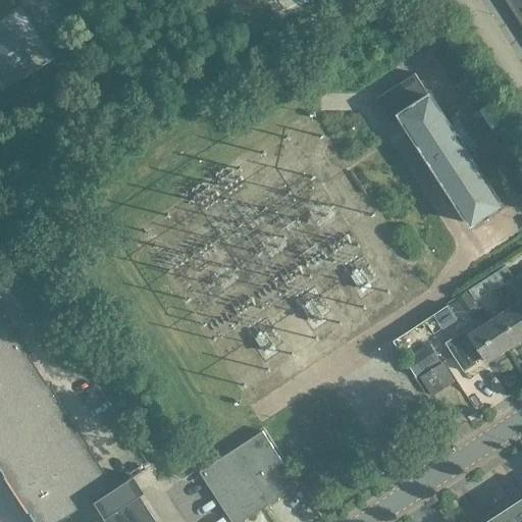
[(521,0),(504,0),(521,28),(521,0)]
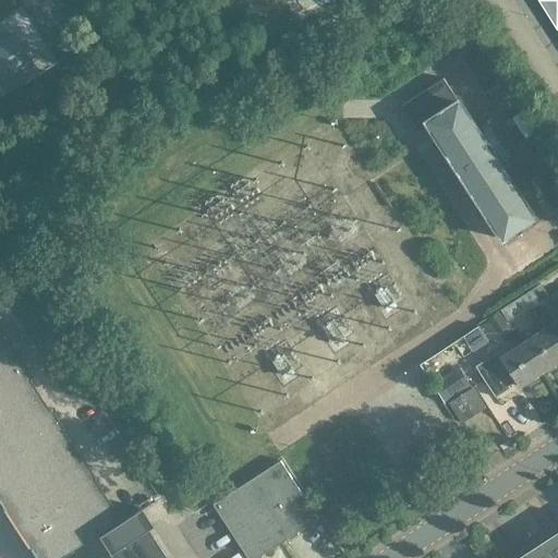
[(11,76),(28,64),(10,35),(0,40),(0,97),(17,86),(11,76)]
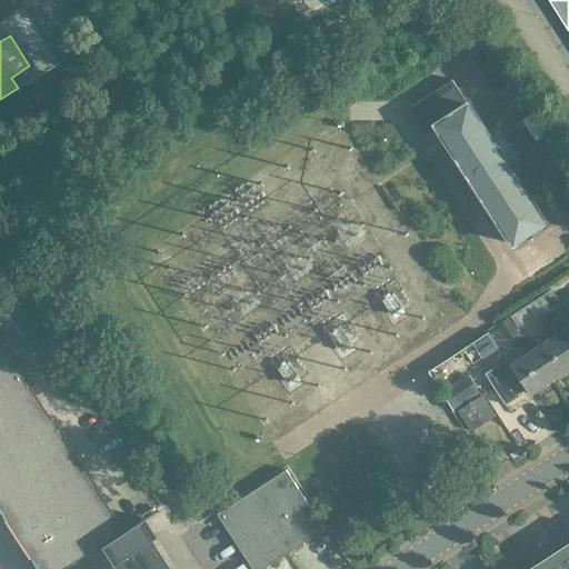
[(411,108),(419,119),(428,133),(438,127),(515,246),(547,225),(508,166),(518,159),(498,127),(488,135),(452,80),(411,108)]
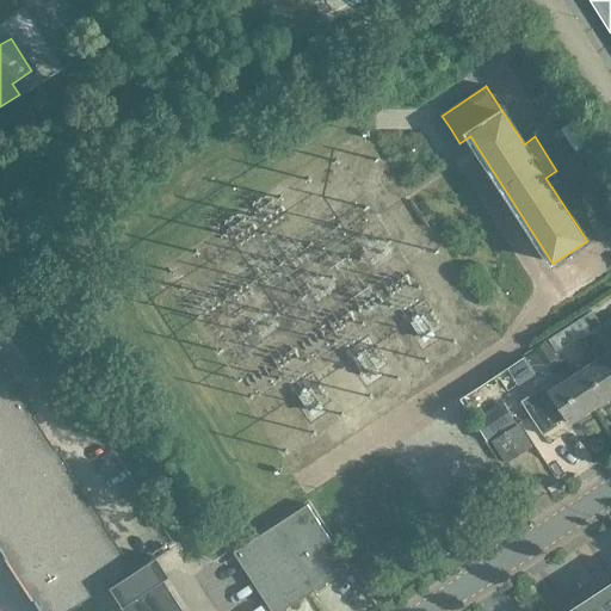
[(576,338),(569,326),(548,340),(555,352),(576,338)]
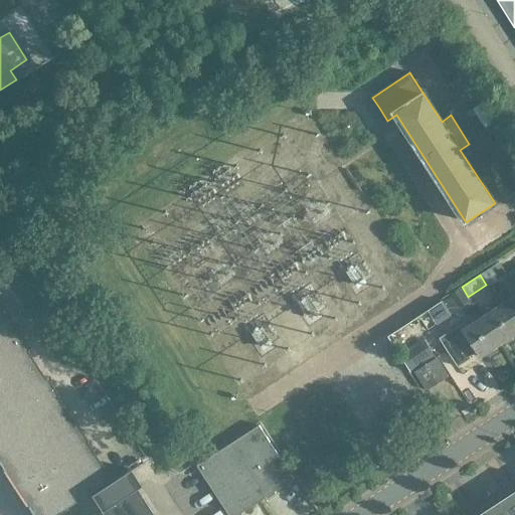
[(452,296),(460,308),(468,303),(460,290),(452,296)]
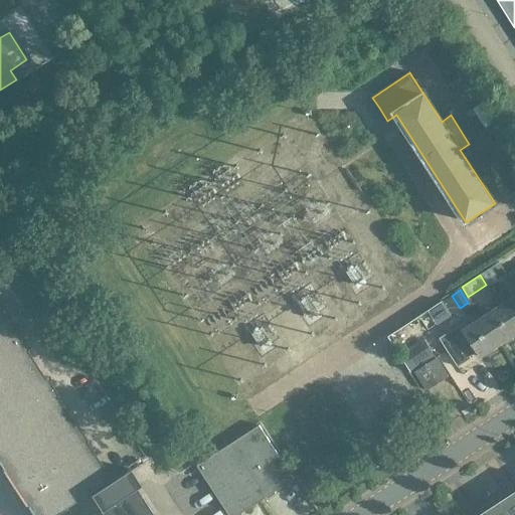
[(514,297),(504,304),(514,320),(514,297)]
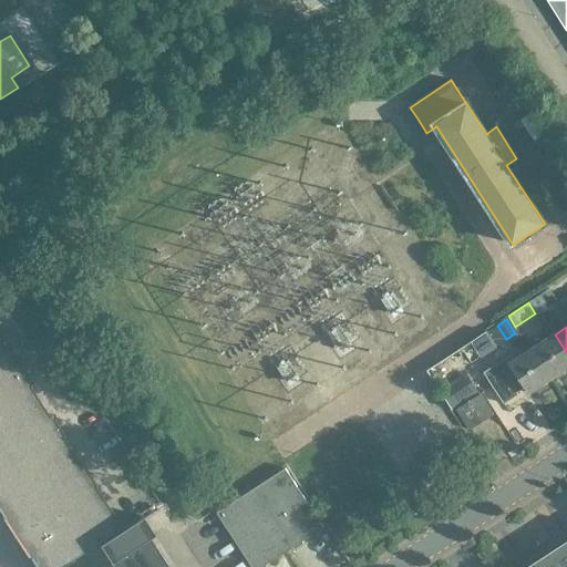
[(539,340),(542,343),(533,350),(552,379),(566,368),(566,352),(555,334),(555,336),(550,329),(539,334),(539,340)]
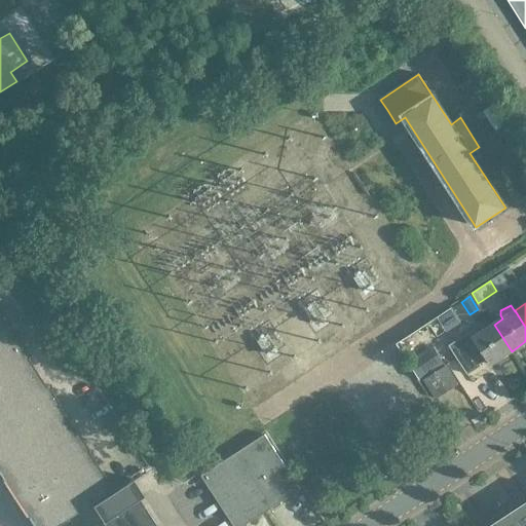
[(0,363),(23,349),(16,340),(15,341),(0,316),(0,363)]
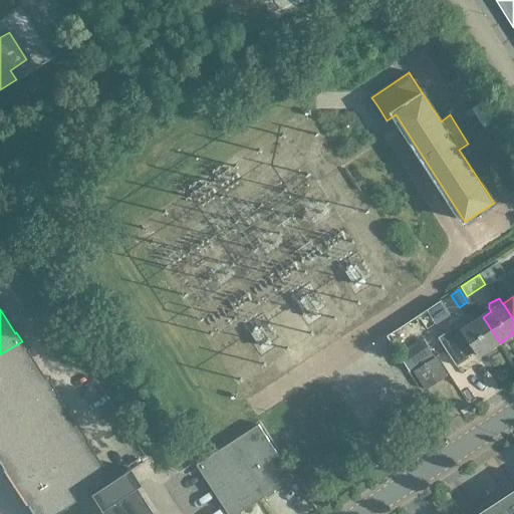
[(479,357),(500,343),(483,317),(466,327),(462,322),(437,339),(456,367),(469,358),(468,357),(476,351),(479,357)]
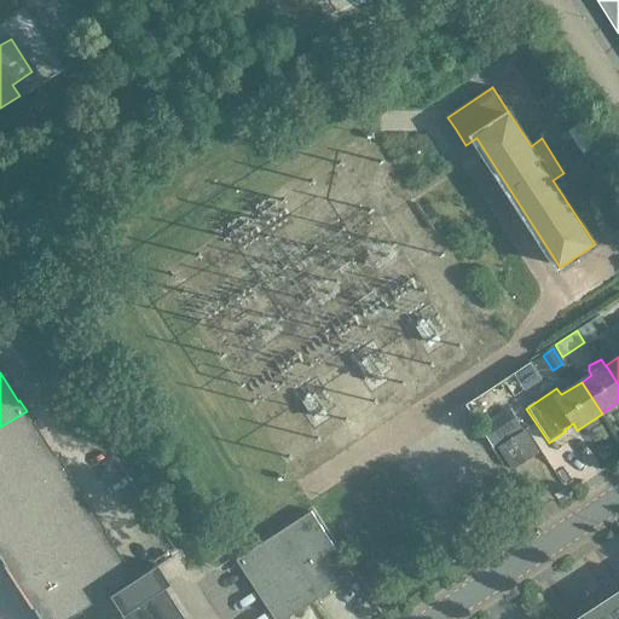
[(18,495),(62,466),(55,455),(53,456),(32,422),(33,422),(27,411),(0,427),(0,468),(4,473),(18,495)]
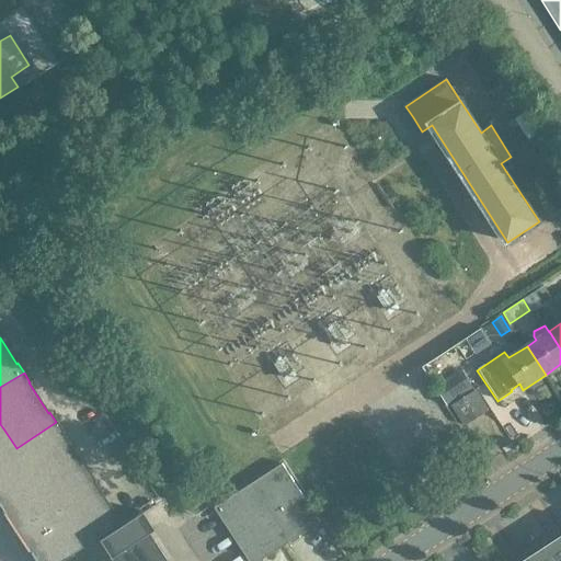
[(476,392),(451,409),(466,431),(491,415),(476,392)]
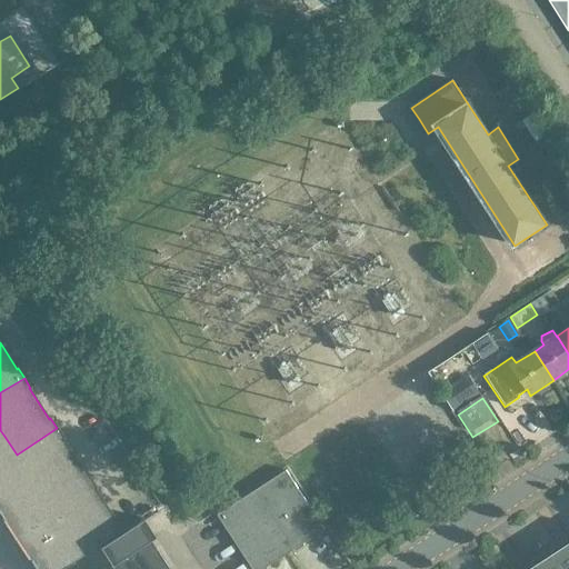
[(63,438),(57,428),(17,455),(30,475),(33,479),(72,453),(62,439),(63,438)]
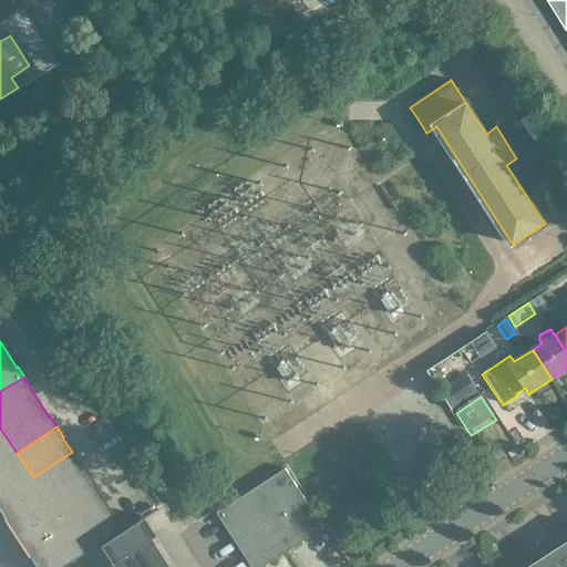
[(3,433),(0,434),(0,491),(30,473),(17,453),(3,433)]
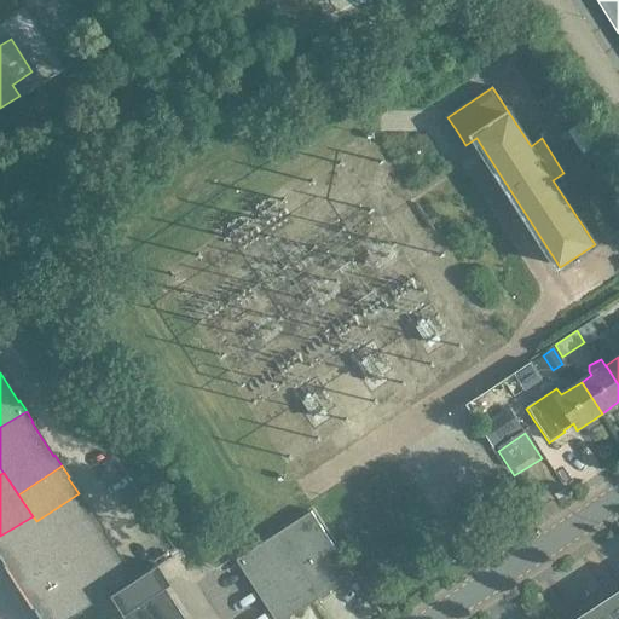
[(90,510),(79,493),(36,521),(53,549),(98,520),(91,509),(90,510)]
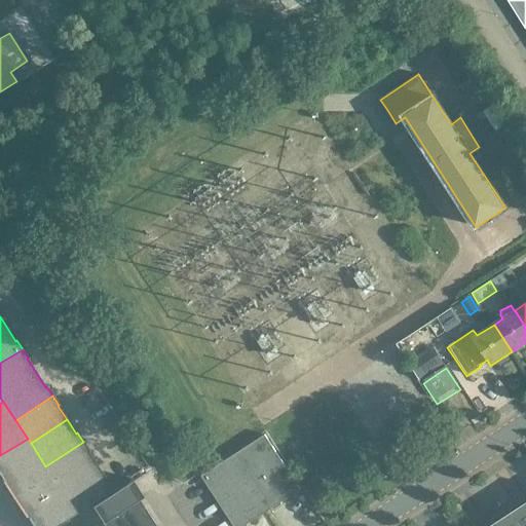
[(265,436),(233,455),(271,509),(300,490),(265,436)]
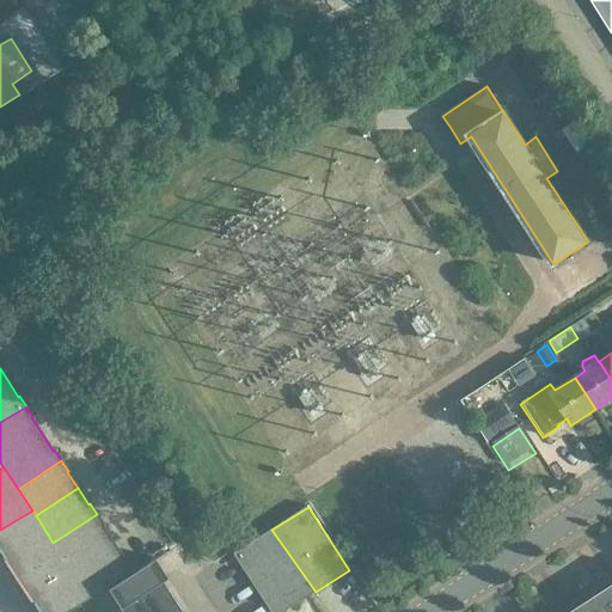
[(32,510),(0,530),(0,558),(1,561),(0,561),(14,582),(60,554),(53,543),(36,515),(32,510)]
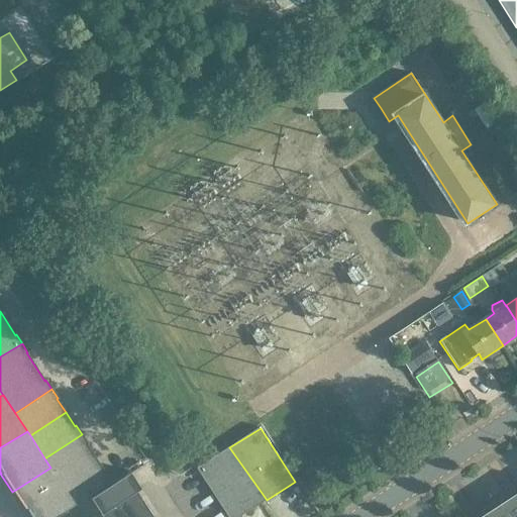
[(59,482),(95,457),(86,444),(87,443),(82,434),(44,458),(50,468),(59,482)]
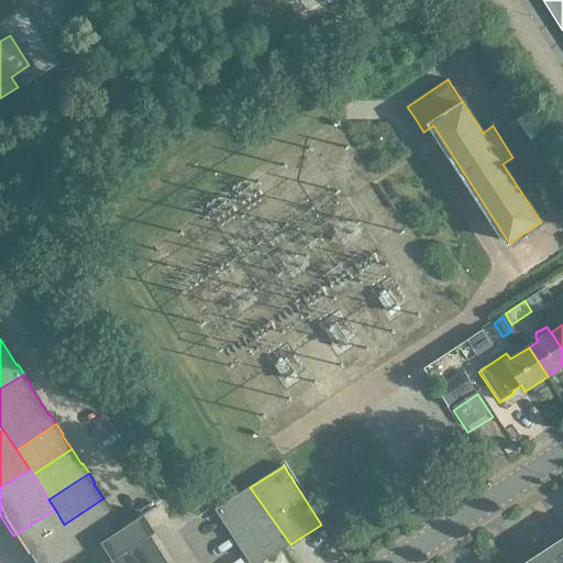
[(262,562),(290,544),(250,487),(214,510),(249,562),(262,562)]
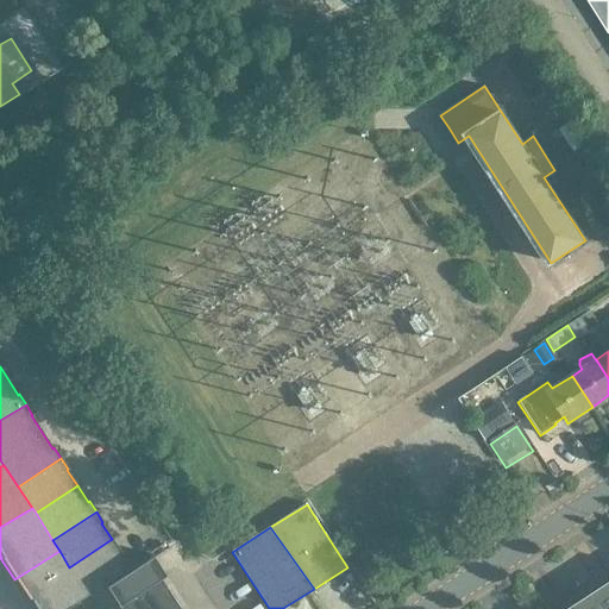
[(69,567),(88,595),(132,566),(124,554),(123,556),(112,539),(69,567)]
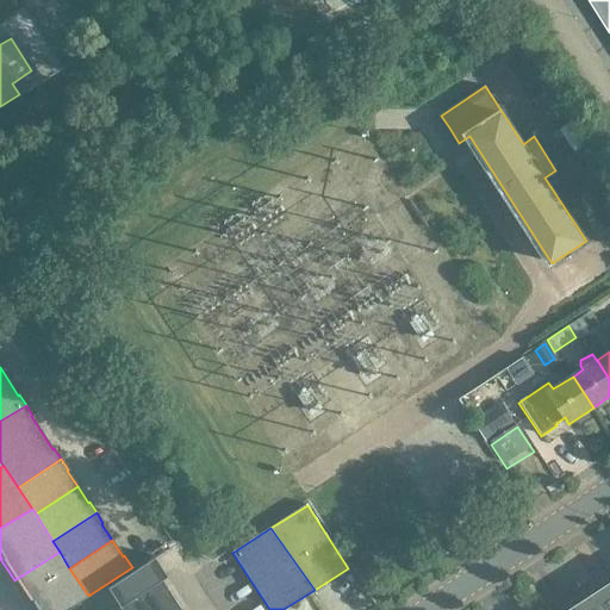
[(60,552),(14,580),(30,603),(31,602),(36,609),(64,609),(88,596),(69,568),(60,552)]
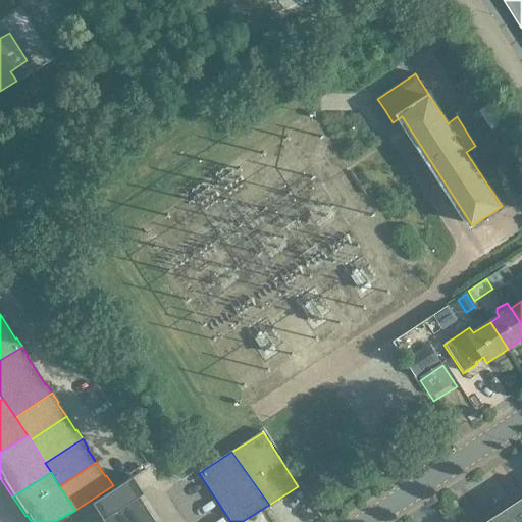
[(89,503),(101,521),(153,521),(135,494),(139,491),(128,476),(89,503)]
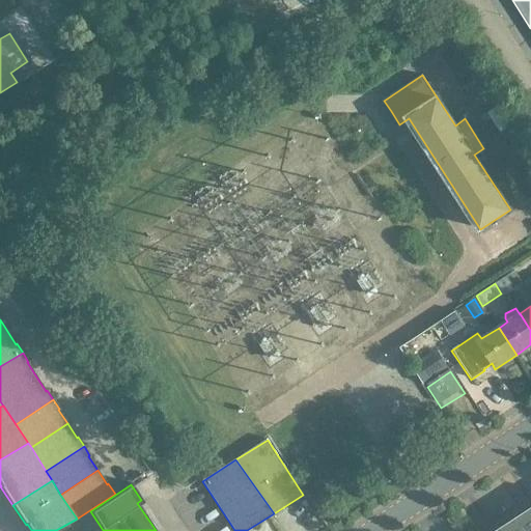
[(530,530),(530,508),(497,530),(530,530)]
